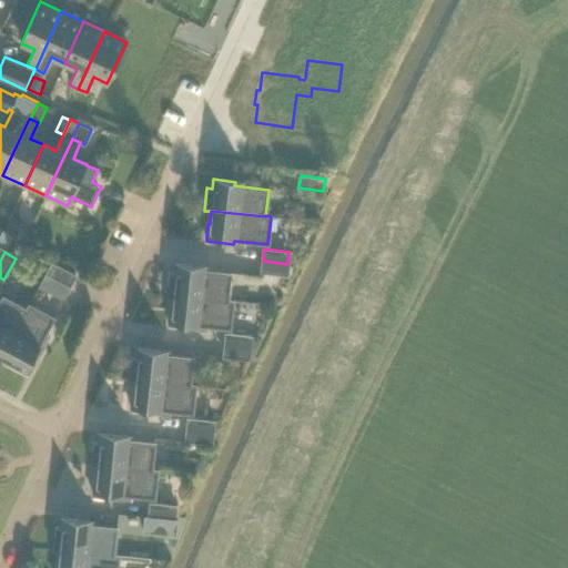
[(263,261),(262,273),(286,275),(287,264),(263,261)]
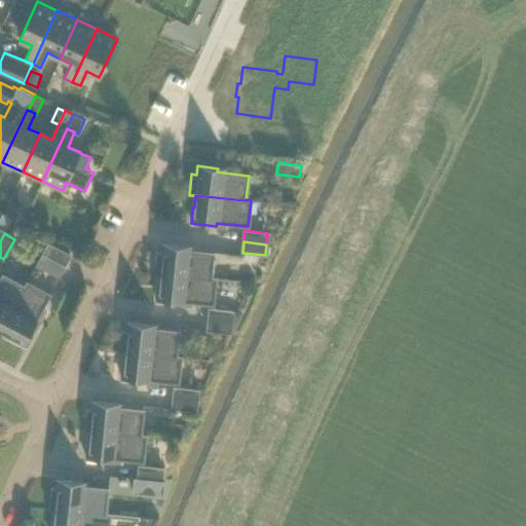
[(64,265),(69,255),(49,243),(43,254),(64,265)]
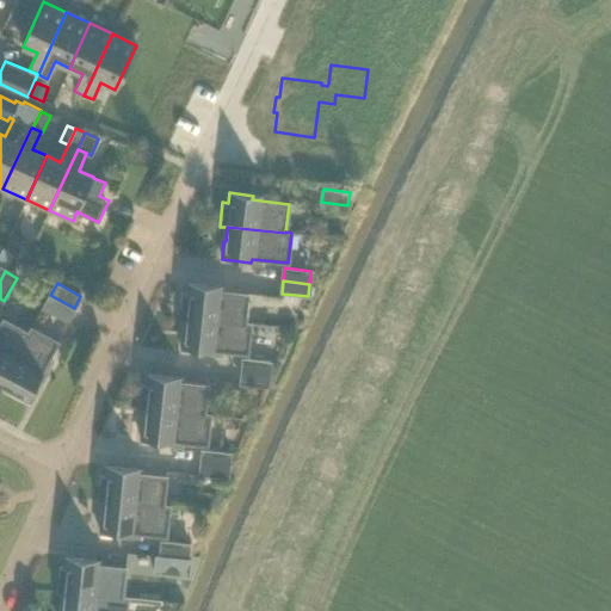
[(245,323),(248,295),(211,291),(211,287),(189,284),(187,294),(181,294),(179,318),(186,319),(186,318),(245,323)]
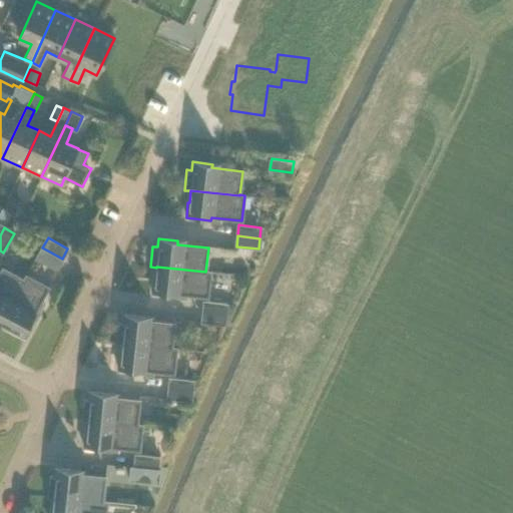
[(210,272),(205,272),(156,267),(156,268),(155,279),(153,279),(152,295),(176,298),(177,294),(207,297),(210,272)]
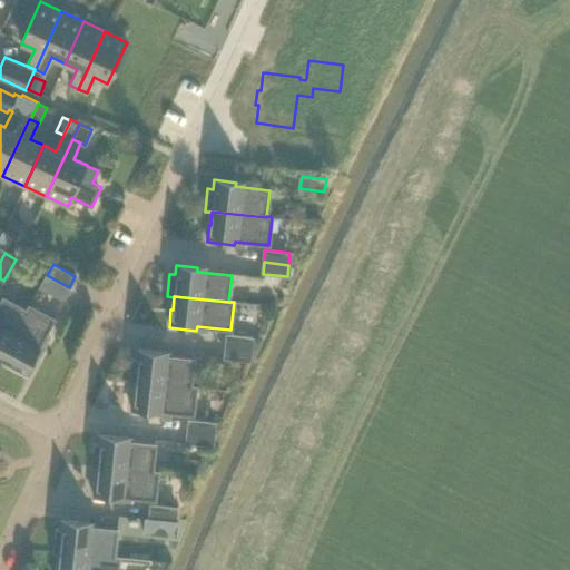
[(27,312),(27,311),(3,298),(0,304),(0,364),(2,360),(1,360),(27,312)]
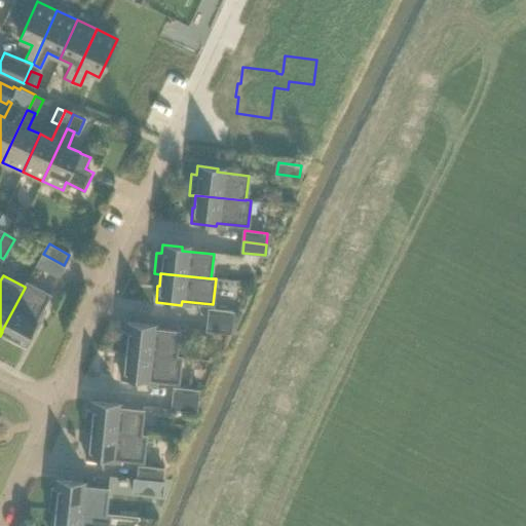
[(1,332),(2,332),(12,338),(11,339),(26,347),(38,325),(35,323),(49,295),(27,283),(25,287),(25,288),(1,332)]
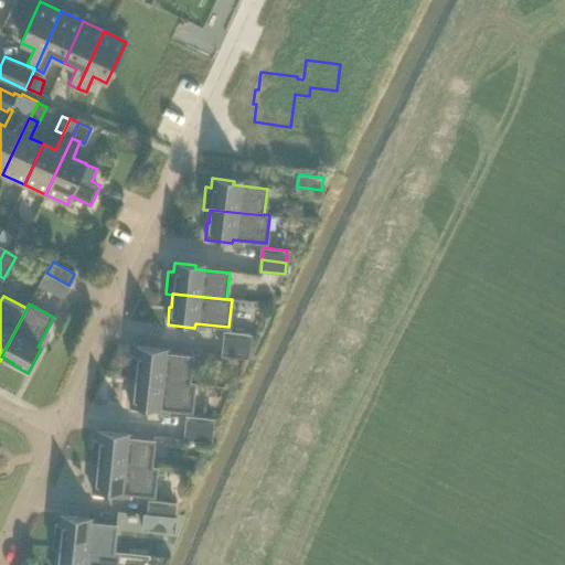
[(224,344),(248,347),(249,334),(225,332),(224,344)]
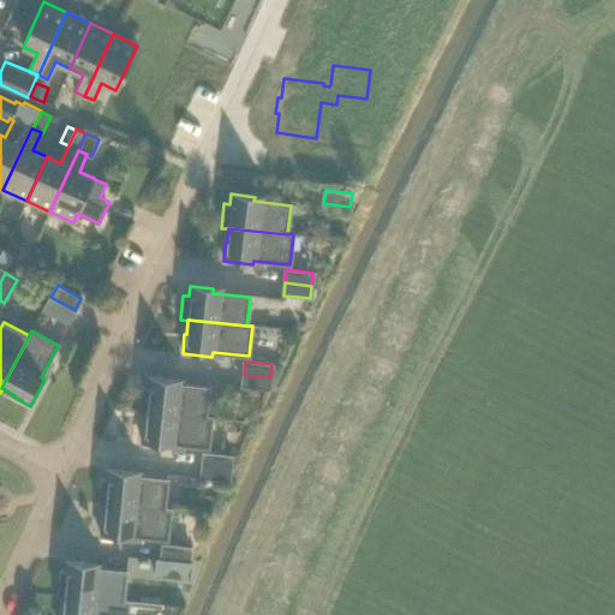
[(244,375),(243,387),(269,390),(270,377),(244,375)]
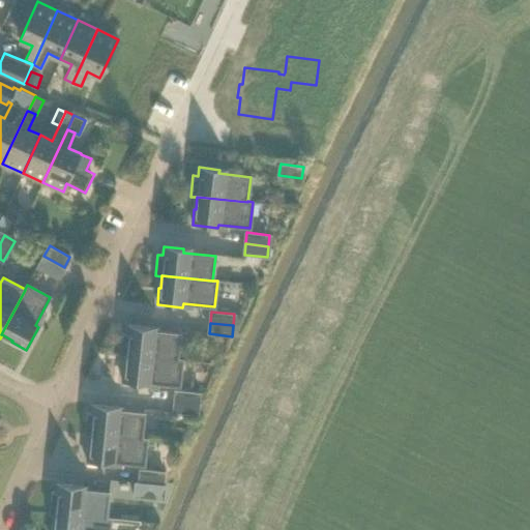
[(177,360),(177,359),(180,334),(148,331),(148,327),(128,325),(127,334),(122,333),(120,355),(126,355),(126,354),(177,360)]
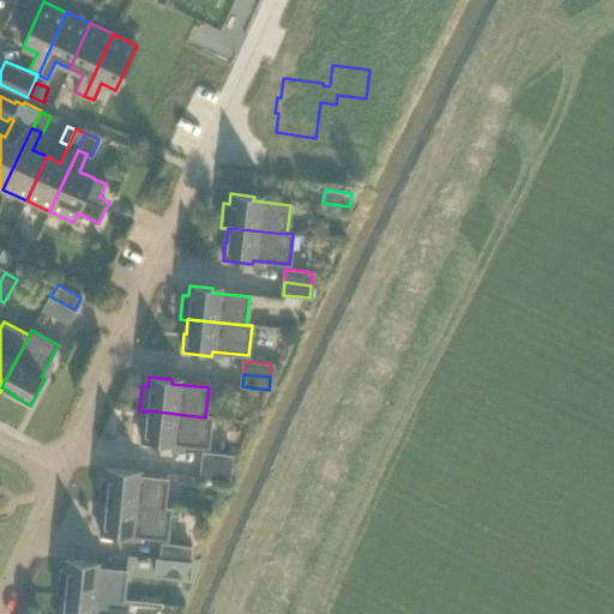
[(211,416),(205,416),(205,417),(146,410),(146,411),(145,426),(144,426),(142,444),(170,447),(172,443),(209,447),(211,416)]
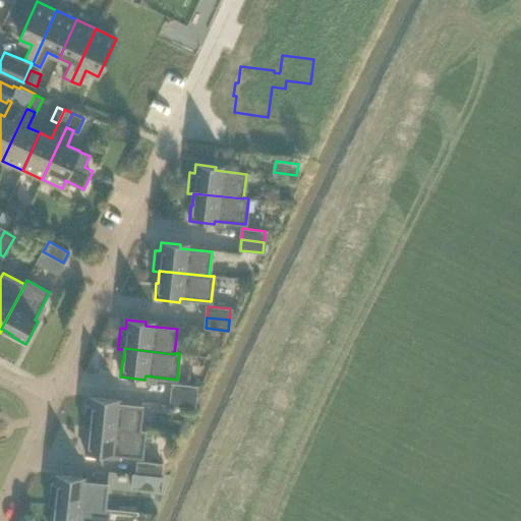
[(172,395),(194,397),(195,386),(173,384),(172,395)]
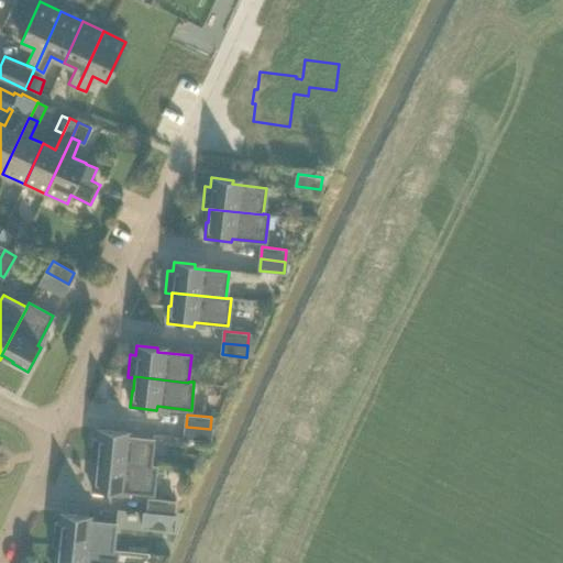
[(186,427),(185,439),(209,441),(210,429),(186,427)]
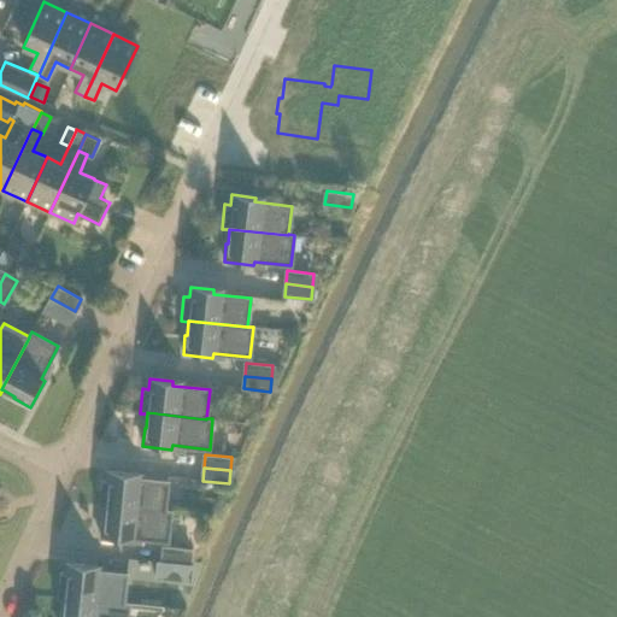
[(165,511),(165,510),(169,482),(131,477),(131,474),(107,471),(107,481),(101,481),(99,505),(106,506),(106,505),(165,511)]
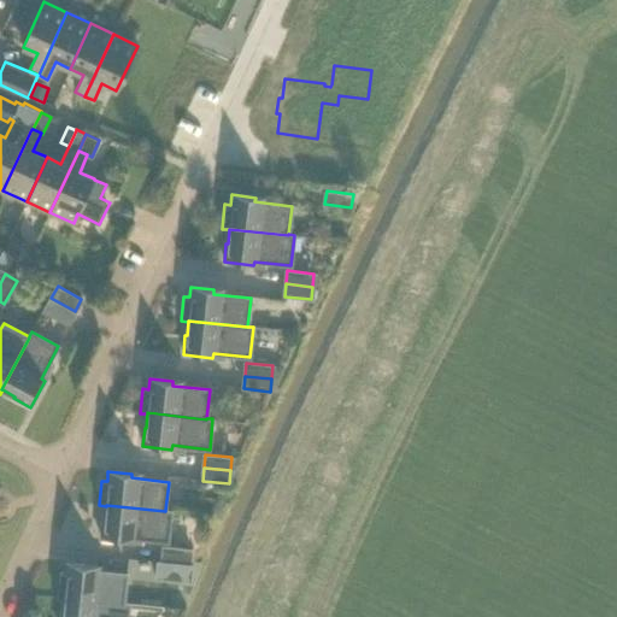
[(171,511),(165,510),(165,511),(106,505),(106,506),(105,519),(103,519),(101,539),(130,541),(131,538),(168,541),(171,511)]
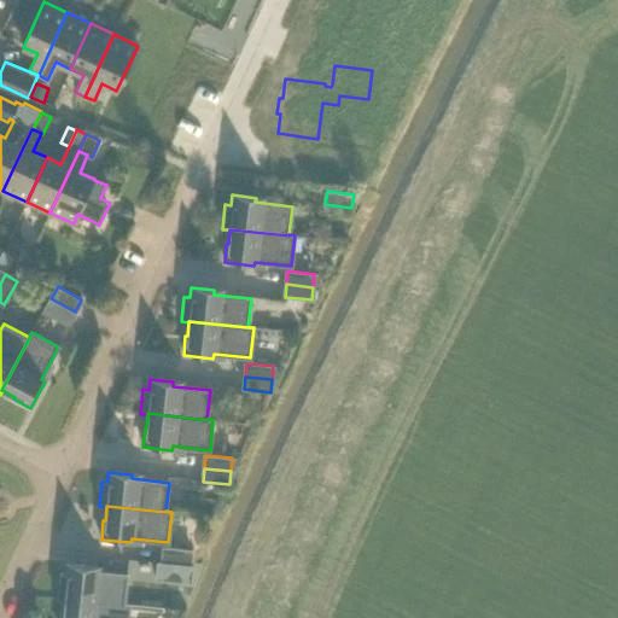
[(165,549),(163,563),(191,566),(192,553),(165,549)]
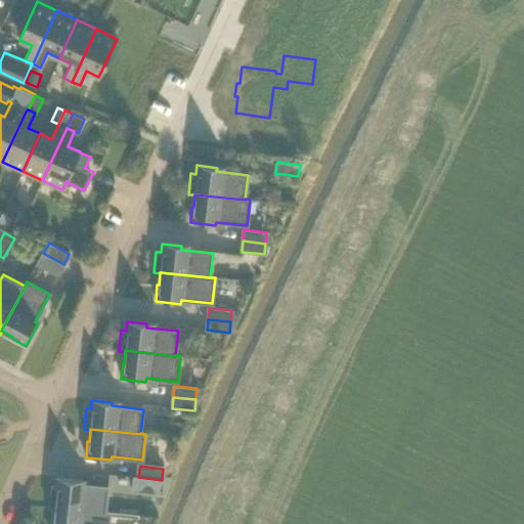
[(132,477),(131,491),(141,492),(142,478),(132,477)]
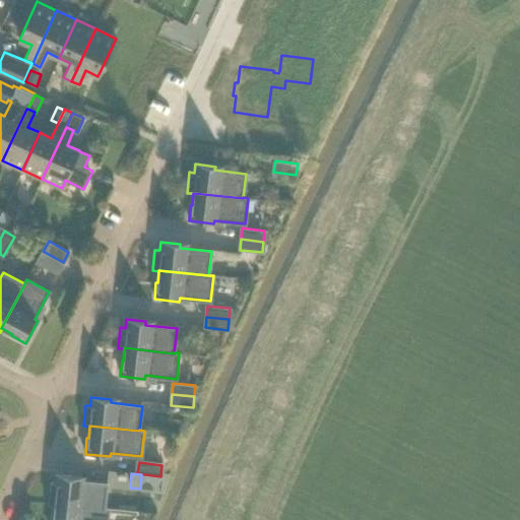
[(105,510),(105,509),(108,484),(76,481),(77,477),(57,475),(56,483),(51,483),(48,504),(55,505),(55,504),(105,510)]
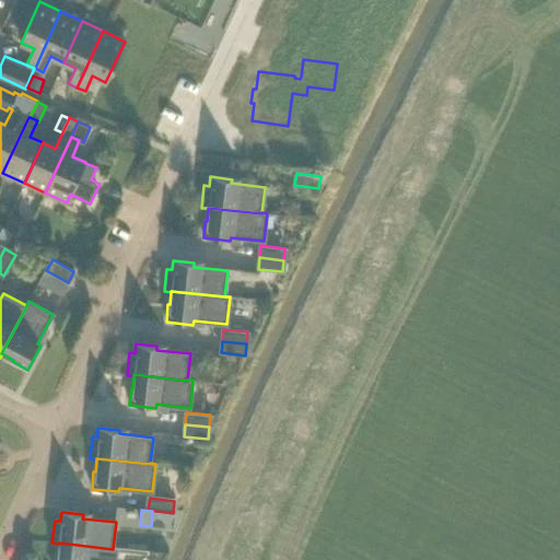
[(116,559),(118,549),(113,548),(113,549),(59,543),(59,544),(58,556),(56,556),(55,559),(116,559)]
